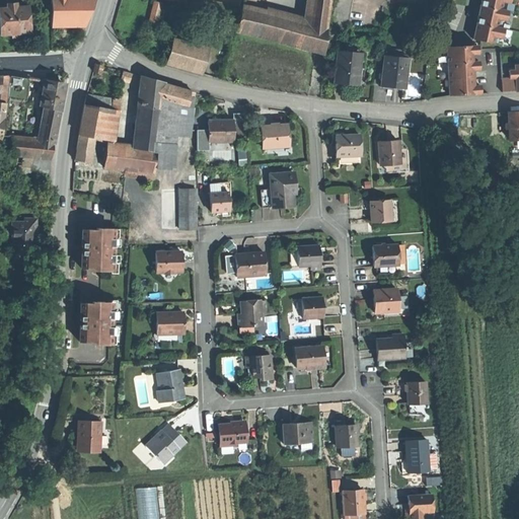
[(51,0),(51,27),(84,27),(89,14),(94,0),(51,0)]
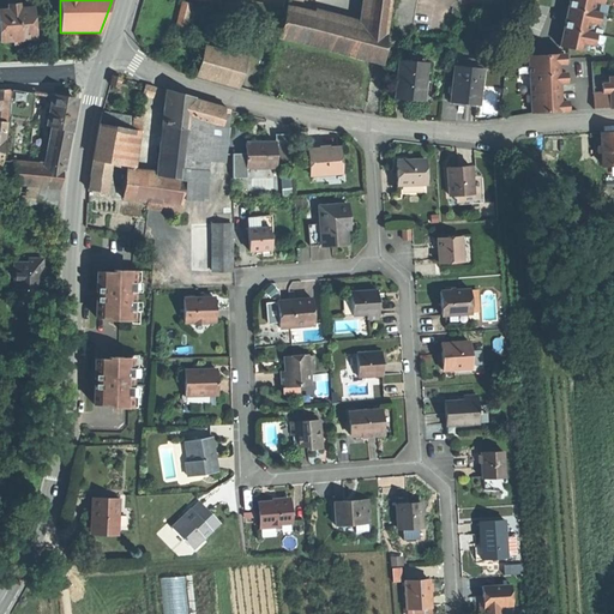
[(180,0),(175,25),(188,29),(193,2),(180,0)]
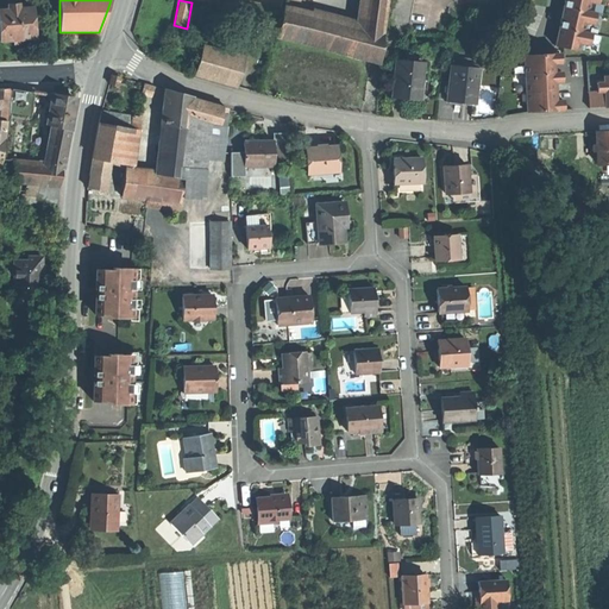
[(387,0),(364,0),(364,12),(385,14),(387,0)]
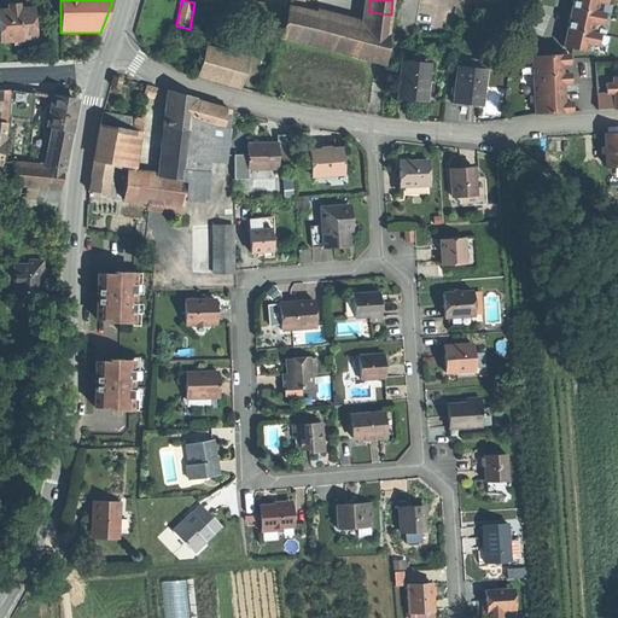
[(414,33),(419,0),(400,0),(395,29),(414,33)]
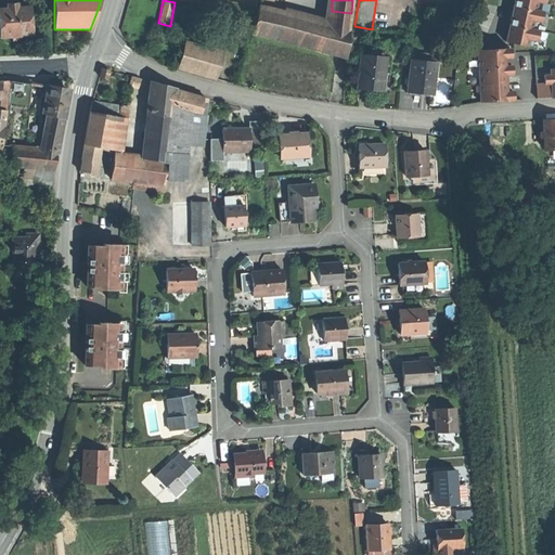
[(514,0),(512,14),(508,29),(506,43),(531,48),(532,41),(536,42),(538,31),(534,30),(537,23),(540,23),(542,13),(539,12),(540,3),(544,4),(544,0),(514,0)]
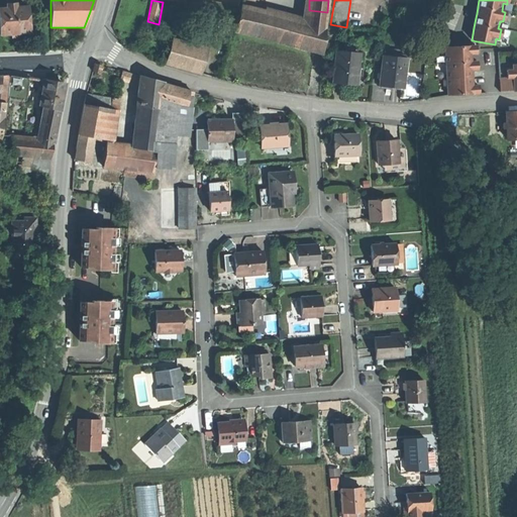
[(7,8),(0,8),(0,31),(0,34),(14,32),(28,31),(26,6),(19,7),(19,4),(14,4),(6,4),(7,8)]
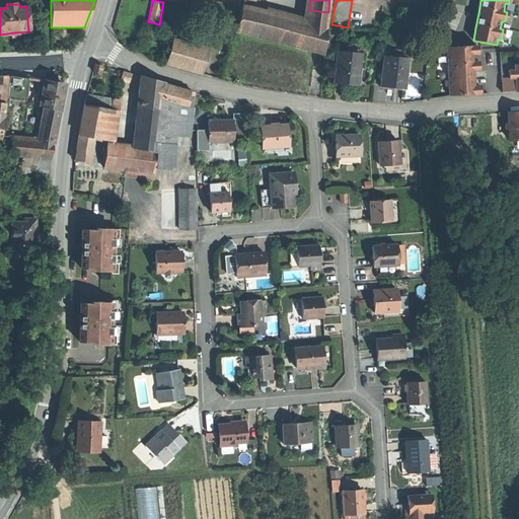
[(308,23),(243,6),(235,31),(324,54),(326,28),(308,23)]
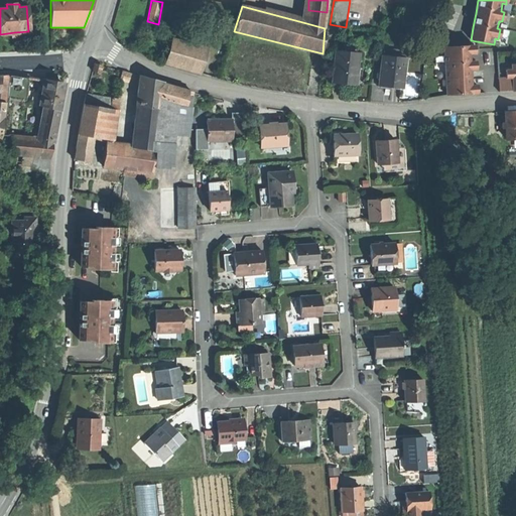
[(327,12),(308,10),(306,23),(325,28),(327,12)]
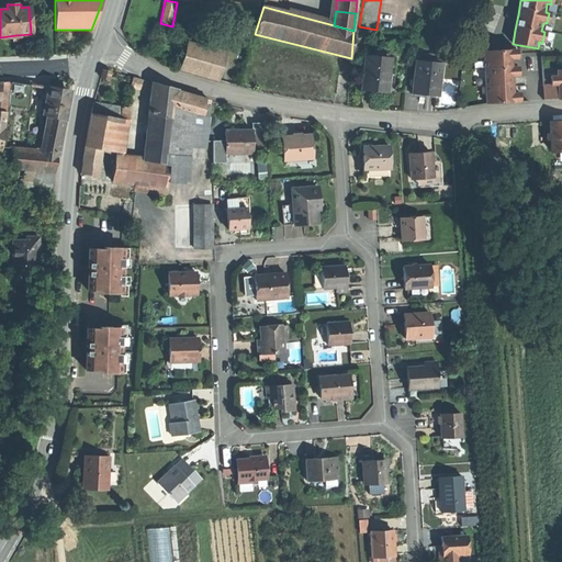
[(226,58),(186,45),(180,69),(220,80),(226,58)]
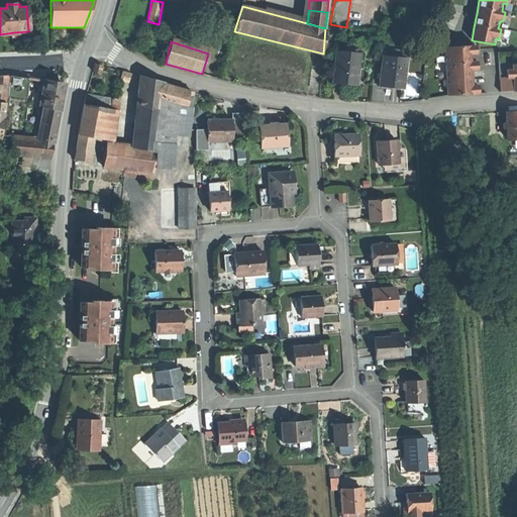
[(475,46),(439,48),(440,56),(444,56),(444,65),(440,65),(441,72),(445,72),(445,80),(441,81),(442,88),(446,87),(446,96),(478,95),(478,91),(478,86),(472,87),(471,75),(471,71),(477,71),(476,63),(470,63),(470,59),(470,55),(476,55),(475,46)]
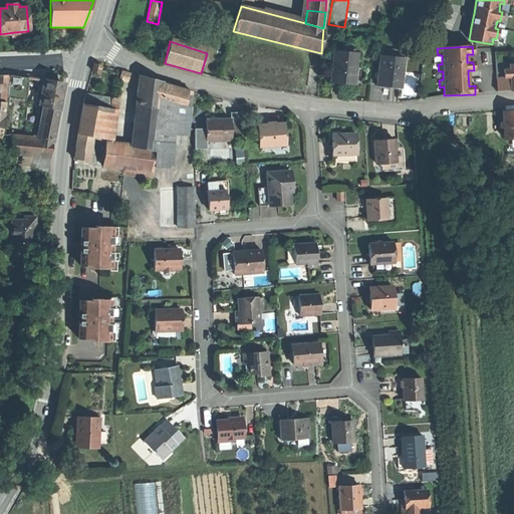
[(356,54),(334,51),(331,82),(341,83),(353,84),(356,54)]
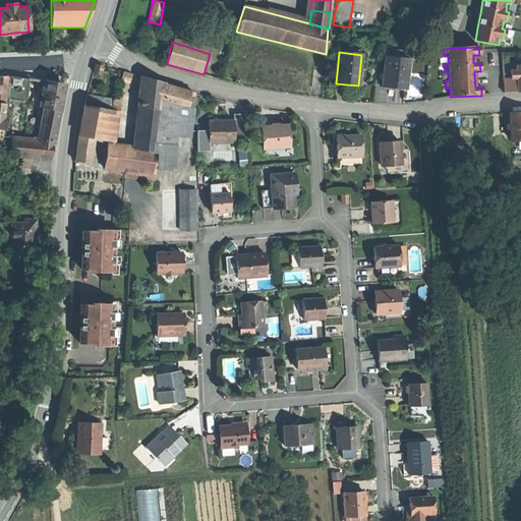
[(401,59),(386,57),(383,87),(395,88),(405,89),(408,60),(407,60),(407,56),(401,56),(401,59)]
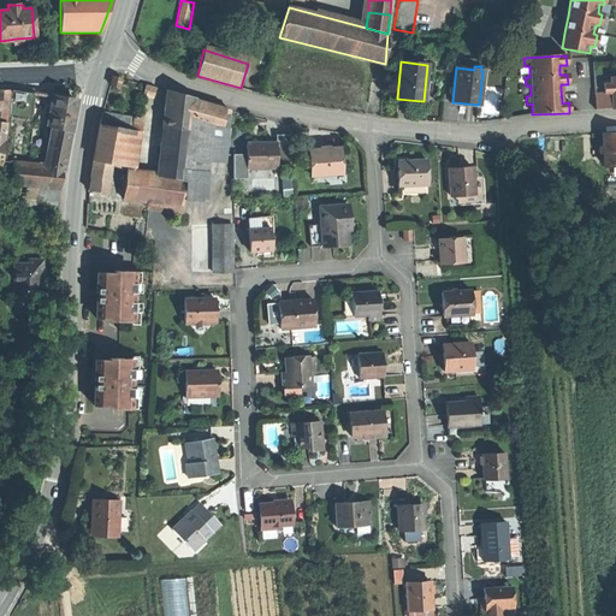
[(594,108),(615,107),(615,73),(602,75),(602,92),(594,92),(594,108)]
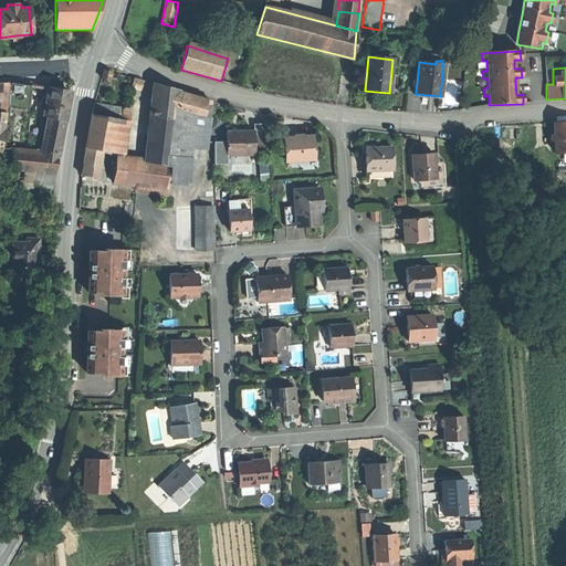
[(114,73),(105,70),(103,79),(112,81),(114,73)]
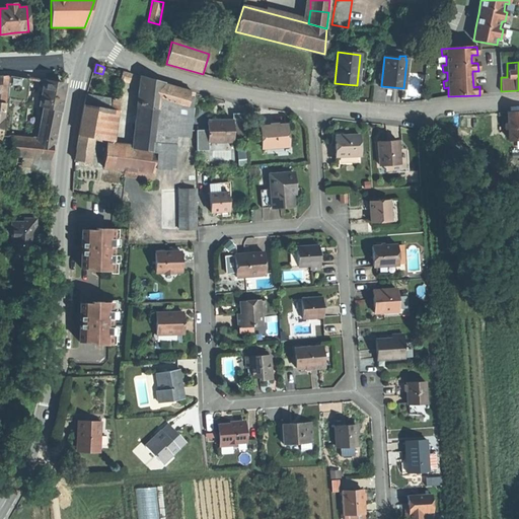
[(133,74),(125,72),(123,82),(131,83),(133,74)]
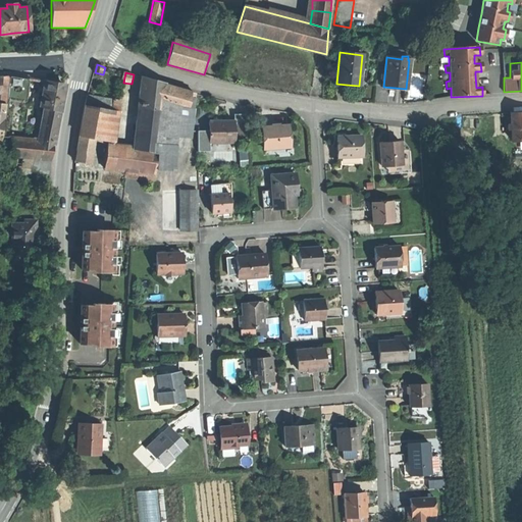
[(9,77),(1,79),(0,88),(0,93),(8,94),(9,77)]
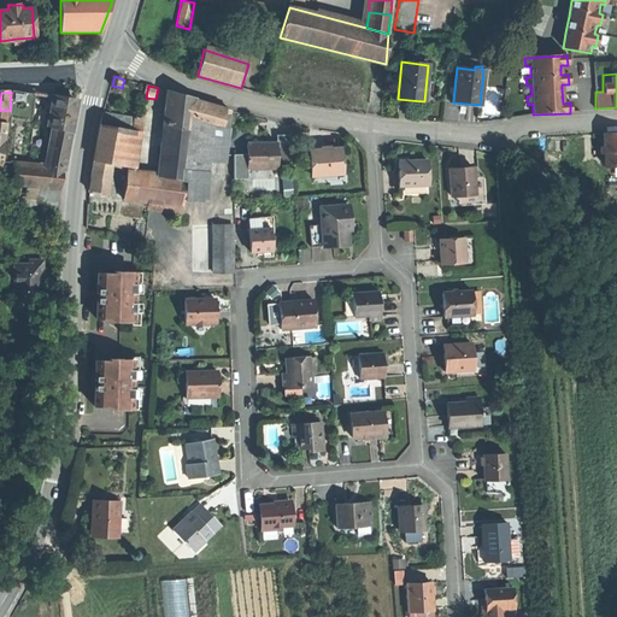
[(34,93),(11,92),(10,111),(9,119),(31,122),(34,93)]
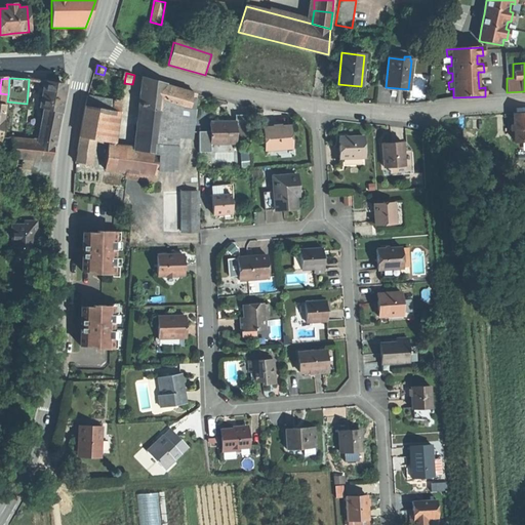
[(159,82),(149,79),(145,111),(165,114),(166,103),(167,85),(159,82)]
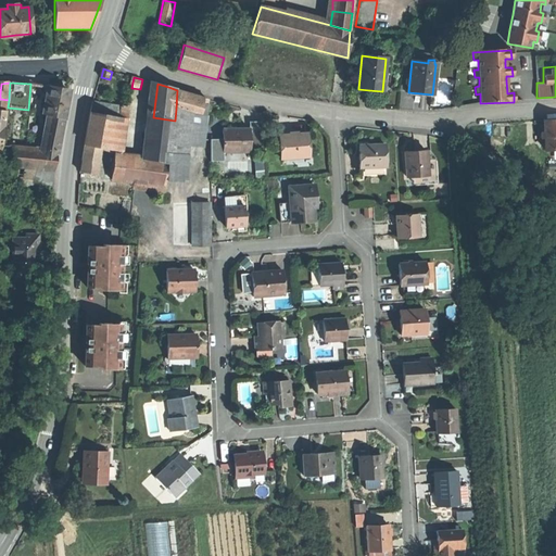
[(59,89),(50,88),(45,116),(48,117),(65,119),(71,90),(59,89)]
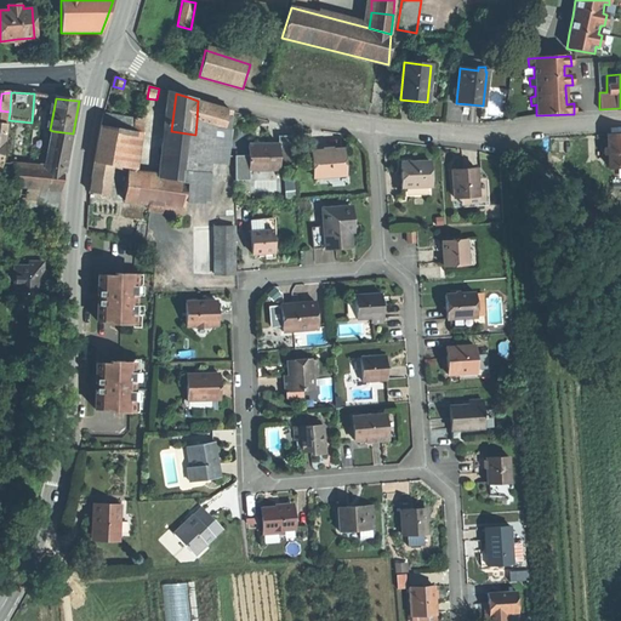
[(231,110),(198,101),(197,121),(216,125),(226,126),(231,110)]
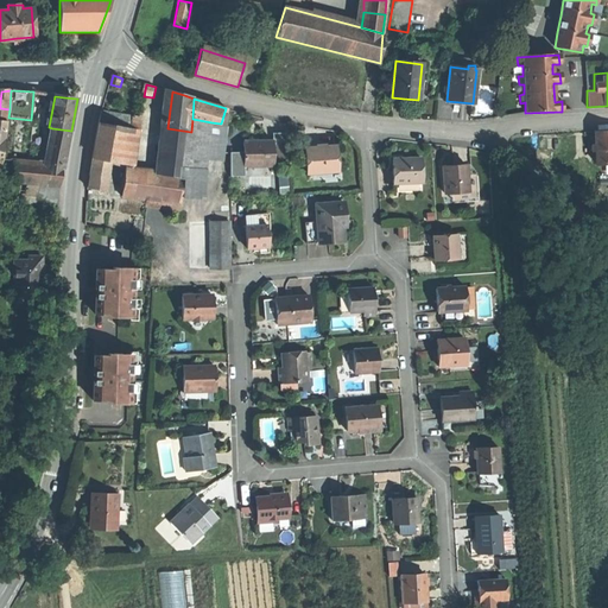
[(221,124),(211,122),(209,143),(206,141),(204,151),(226,154),(228,109),(226,108),(221,124)]
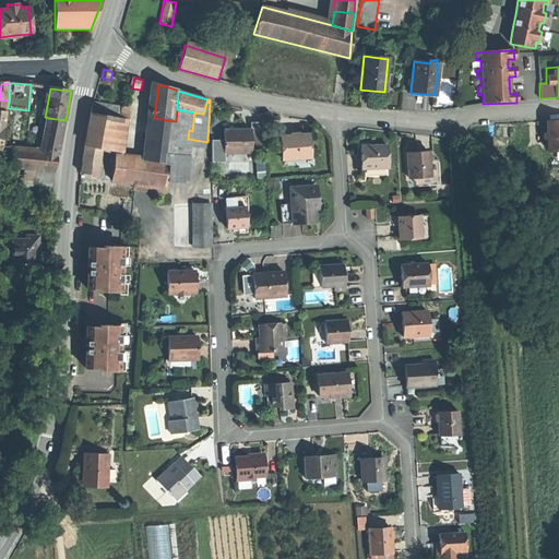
[(121,110),(94,105),(93,110),(87,139),(86,147),(100,151),(110,152),(109,156),(117,156),(118,138),(121,110)]
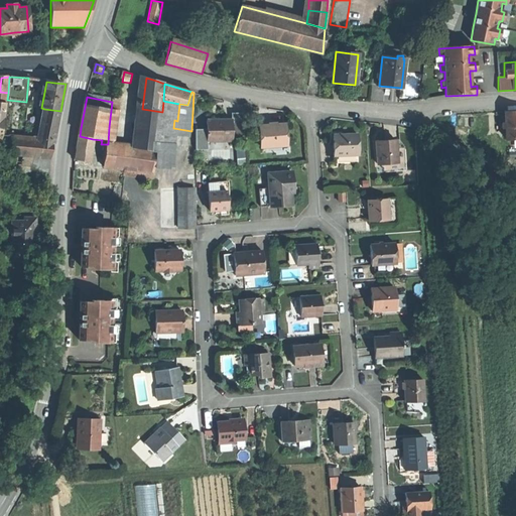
[(109,127),(108,144),(115,145),(116,127),(120,101),(113,100),(112,102),(109,127)]
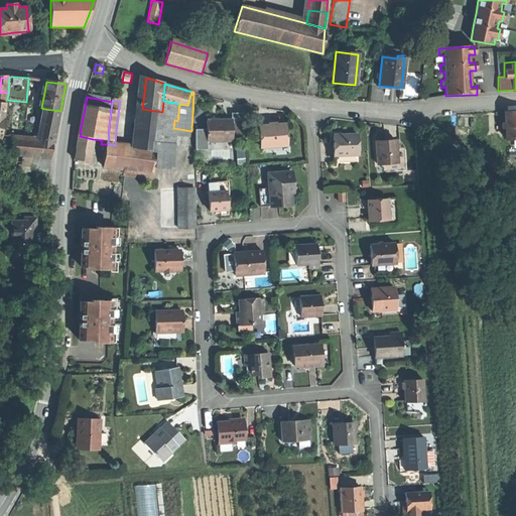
[(163,101),(162,112),(161,118),(174,120),(177,121),(179,104),(163,101)]
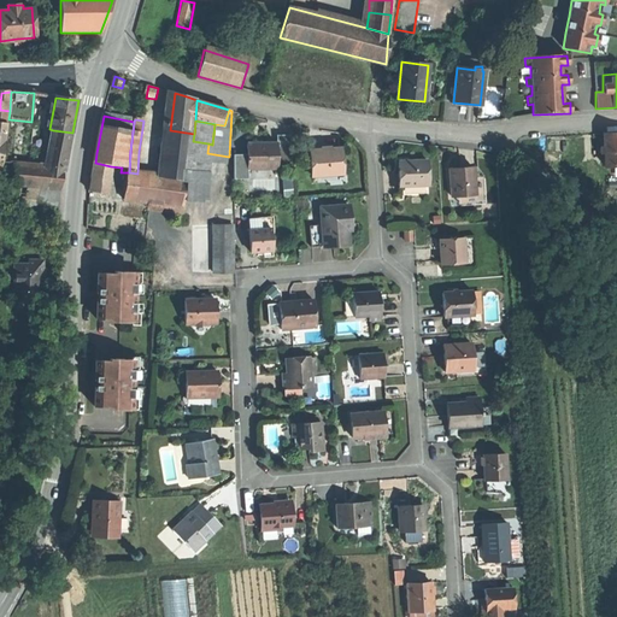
[(72,133),(53,130),(52,141),(70,145),(72,133)]
